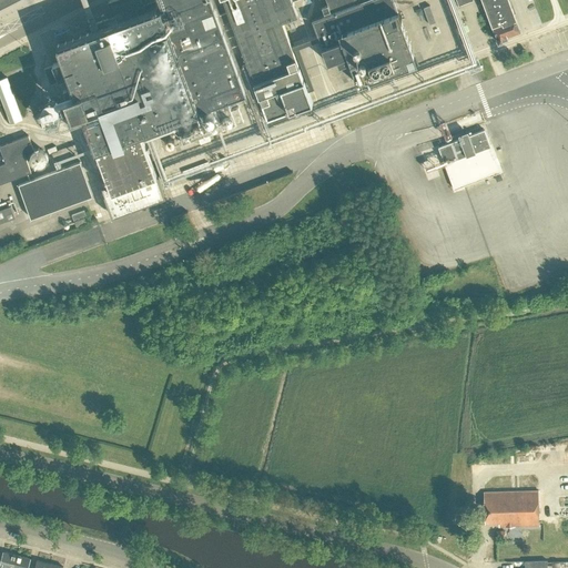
[(102,185),(113,215),(165,196),(141,131),(174,119),(183,144),(223,130),(213,104),(246,92),(213,0),(160,0),(163,7),(146,12),(142,0),(114,0),(110,2),(115,16),(93,23),(95,30),(60,43),(64,59),(46,66),(52,81),(64,77),(74,103),(73,103),(77,113),(78,113),(93,156),(100,154),(110,183),(102,185)]
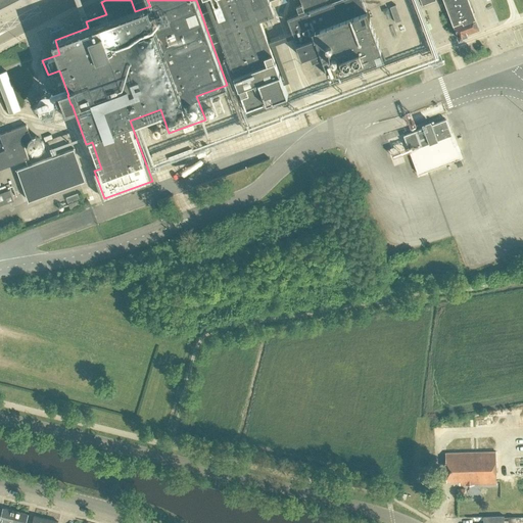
[(206,0),(233,75),(234,75),(246,108),(287,94),(280,73),(274,59),(259,18),(274,13),(270,4),(277,1),(276,0),(206,0)]
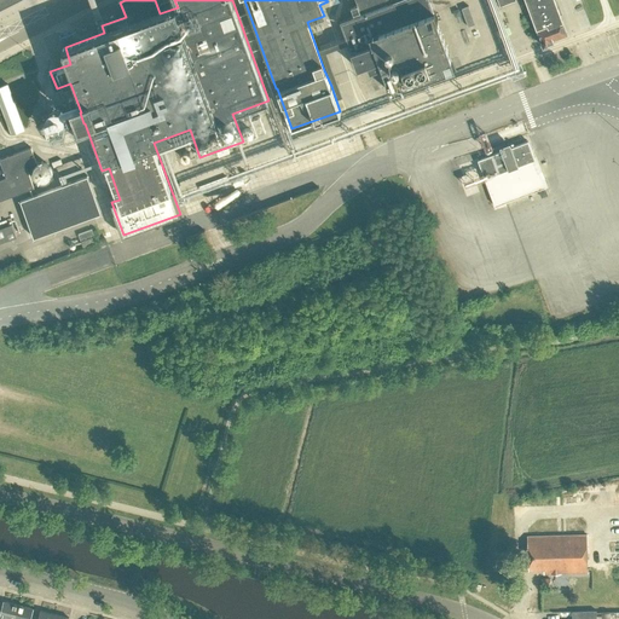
[(397,0),(394,1),(340,21),(358,68),(368,64),(370,70),(381,67),(387,84),(391,93),(400,90),(400,88),(446,73),(456,69),(452,59),(451,59),(438,22),(439,22),(435,11),(431,0),(397,0)]
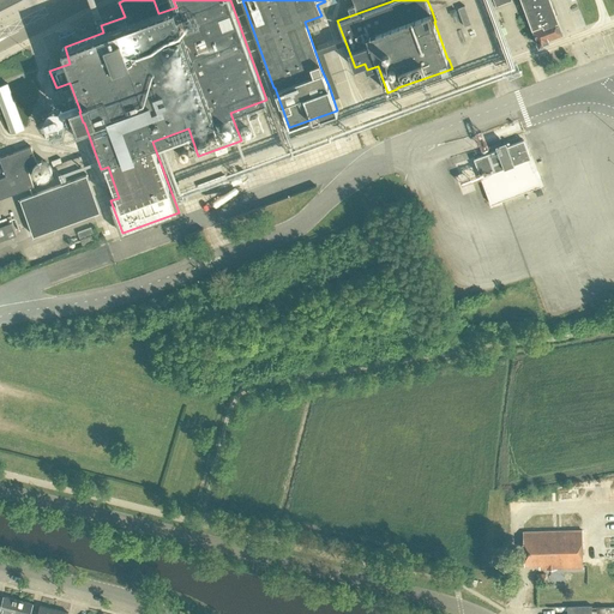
[(391,0),(493,0),(495,4),(505,0),(522,0),(539,47),(549,42),(548,40),(561,35),(548,0),(353,0),(357,12),(391,0)]
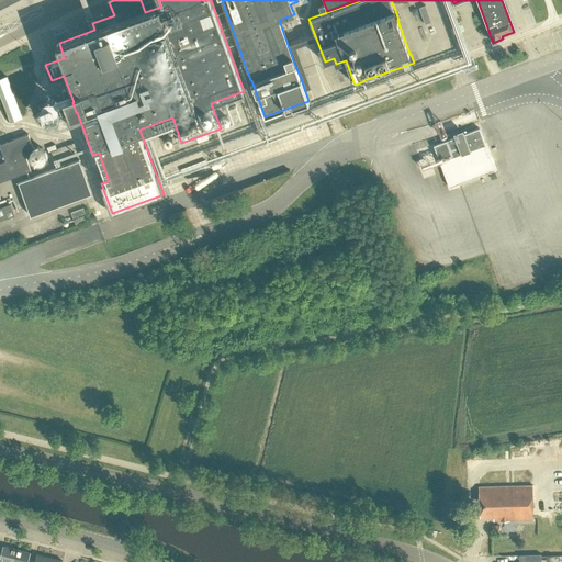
[(426,4),(417,7),(422,23),(429,21),(426,4)]
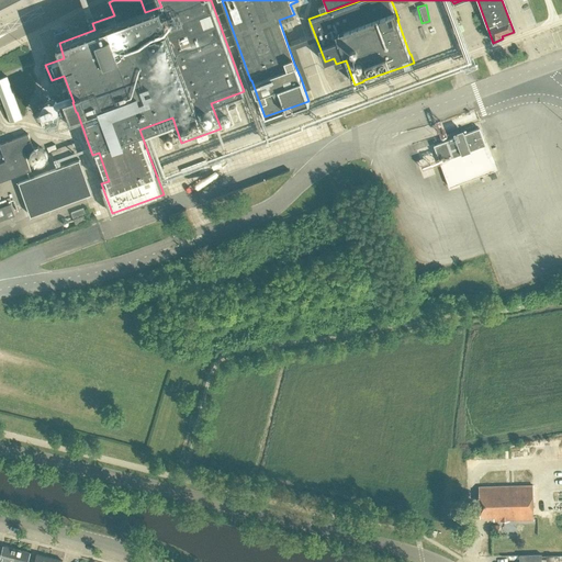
[(0,89),(11,122),(23,117),(8,76),(0,78),(0,89)]
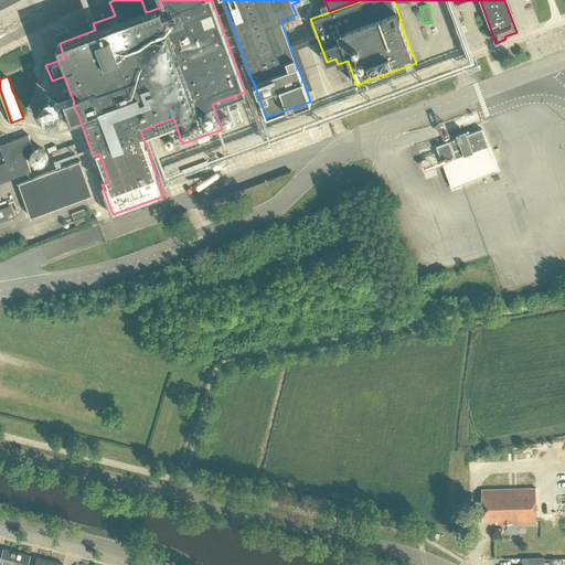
[(498,171),(482,129),(436,147),(451,189),(498,171)]
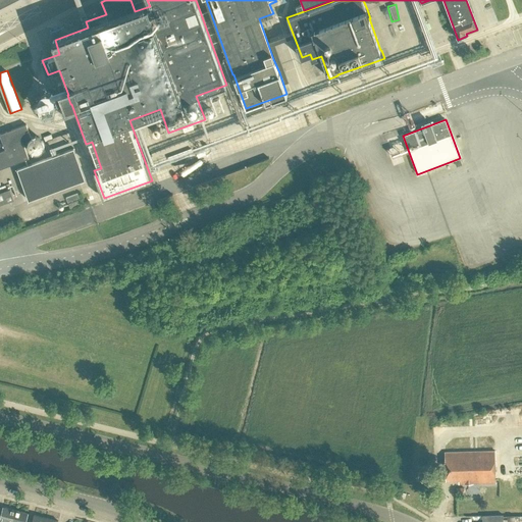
[(0,167),(28,158),(21,140),(29,137),(24,125),(3,134),(8,148),(0,150),(0,167)]
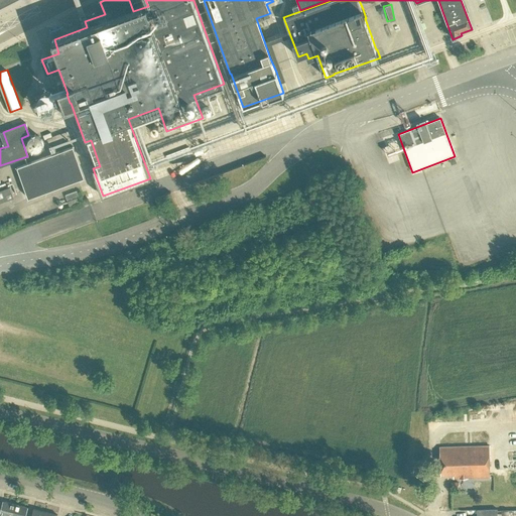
[(27,198),(83,177),(72,146),(15,166),(27,198)]
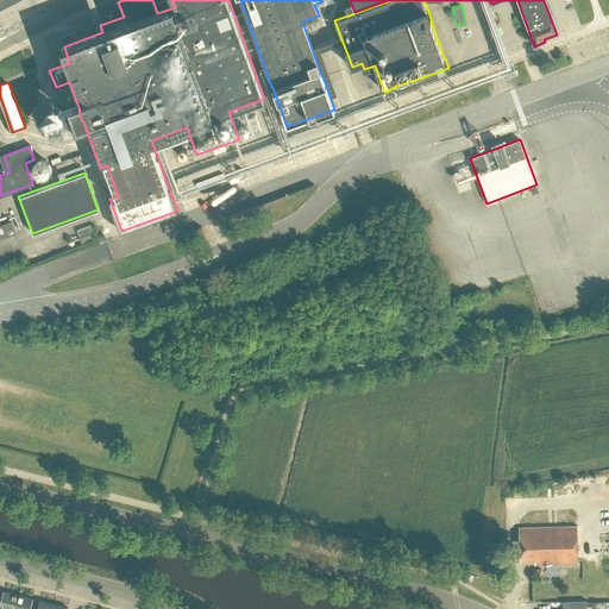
[(12,221),(0,225),(0,238),(16,233),(12,221)]
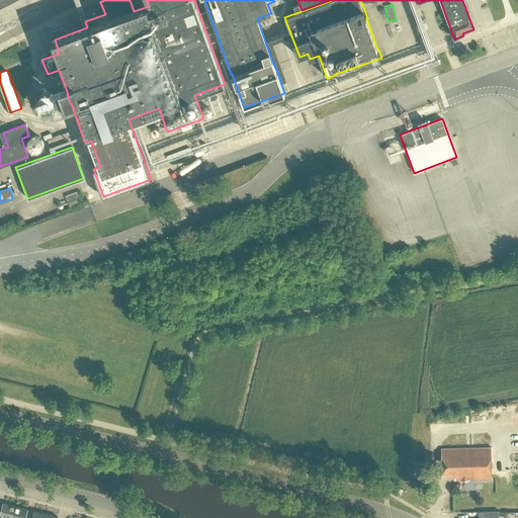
[(68,200),(78,197),(76,192),(66,196),(68,200)]
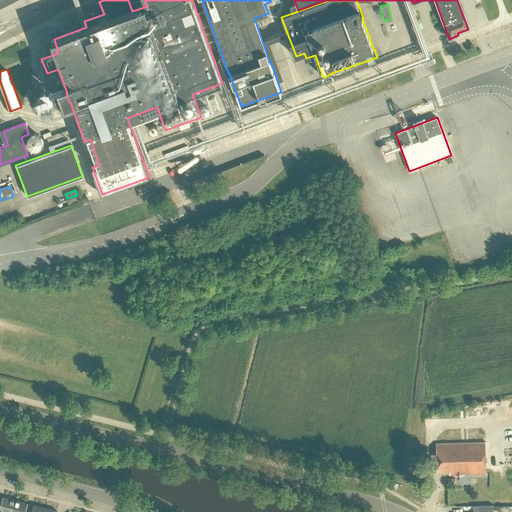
[(67,200),(69,205),(79,201),(77,196),(67,200)]
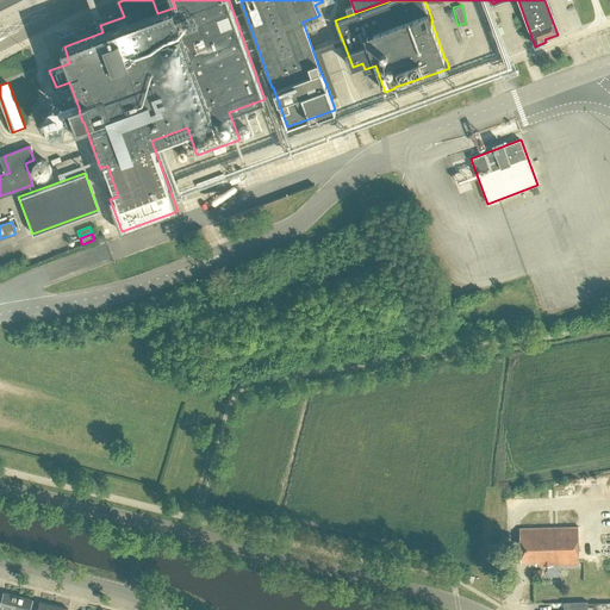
[(578,527),(521,529),(522,561),(536,560),(536,565),(579,564),(578,527)]
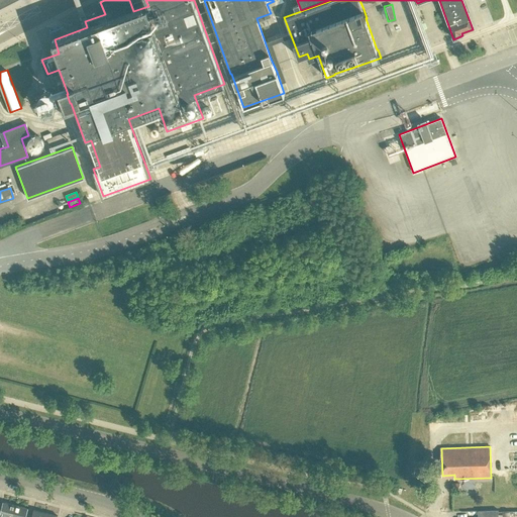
[(12,516),(15,505),(4,502),(0,515),(0,516),(12,516)]
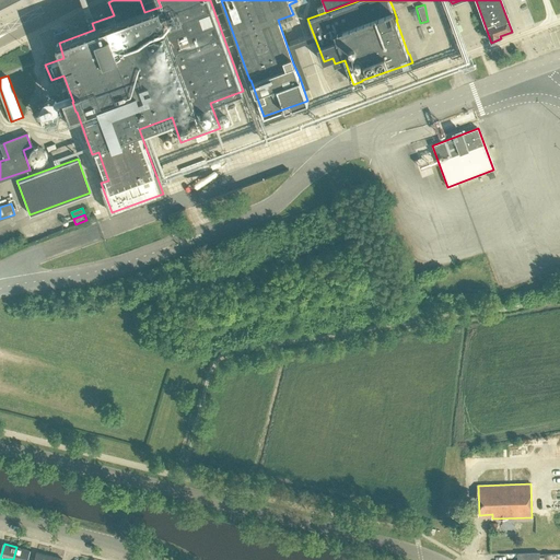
[(26,559),(30,550),(16,547),(13,559),(26,559)]
